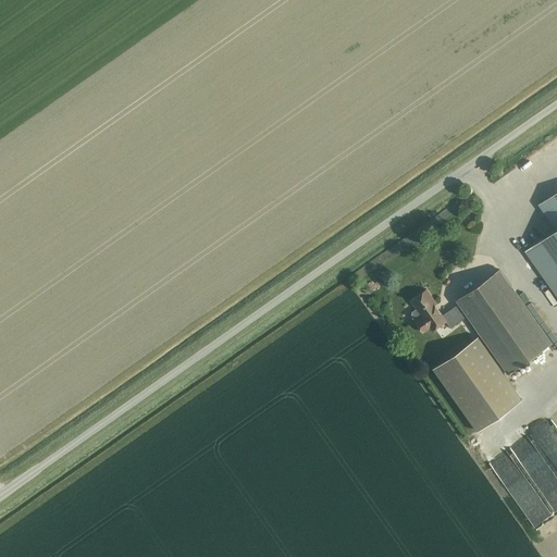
[(556,190),(539,205),(556,229),(527,250),(556,293),(556,190)]
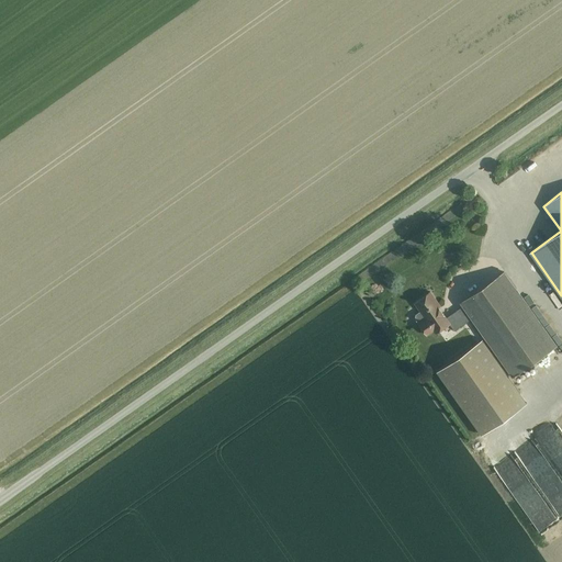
[(469,266),(467,249),(453,250),(456,267),(469,266)]
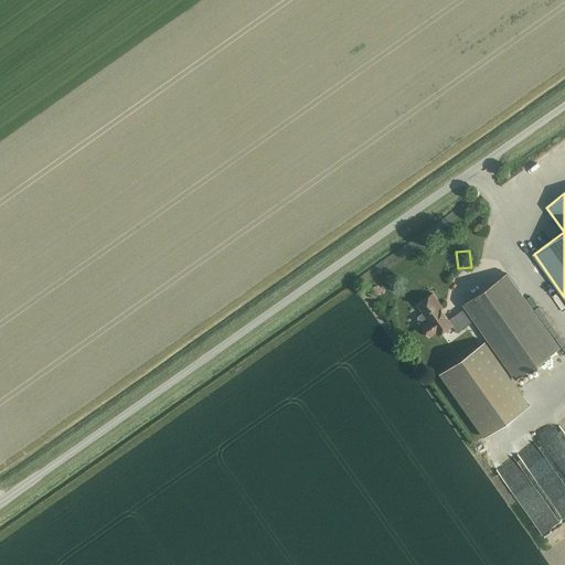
[(466,308),(475,320),(515,377),(558,347),(507,274),(464,304),(466,308)]
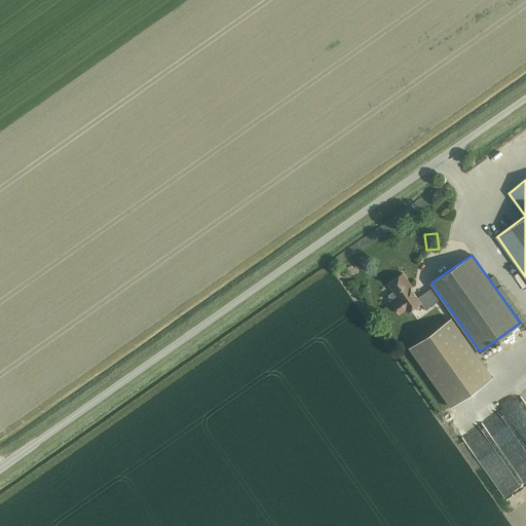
[(442,298),(434,287),(417,298),(411,288),(412,287),(403,273),(388,284),(399,298),(391,303),(400,313),(406,308),(408,311),(420,303),(425,309),(442,298)]
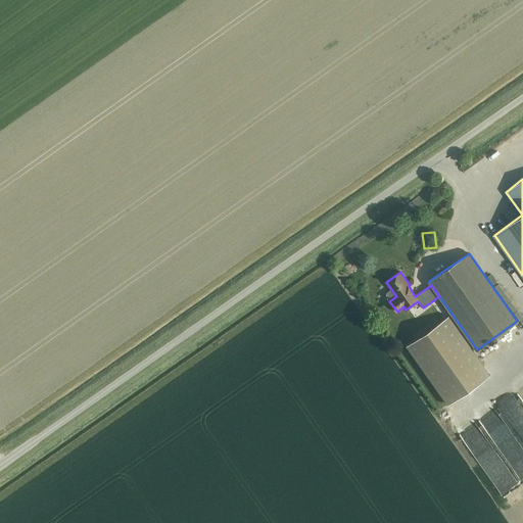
[(407,345),(448,405),(490,375),(448,316),(407,345)]
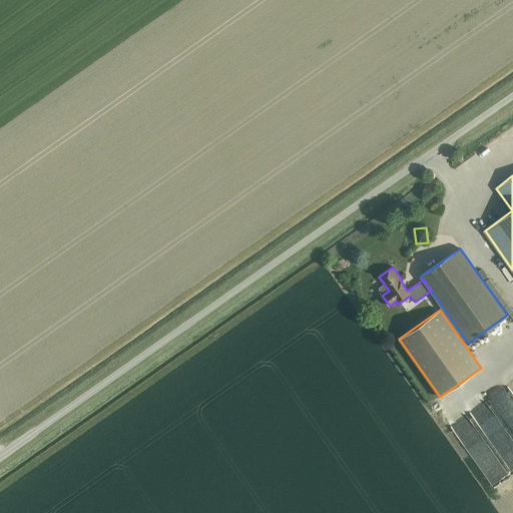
[(512,409),(503,389),(490,395),(512,440),(512,439),(512,409)]
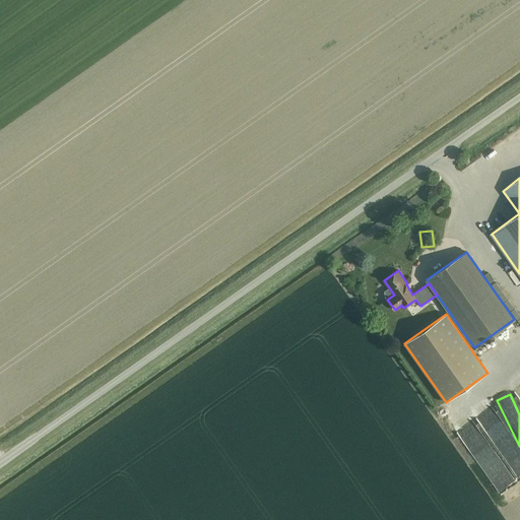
[(507,464),(518,457),(489,408),(477,415),(507,464)]
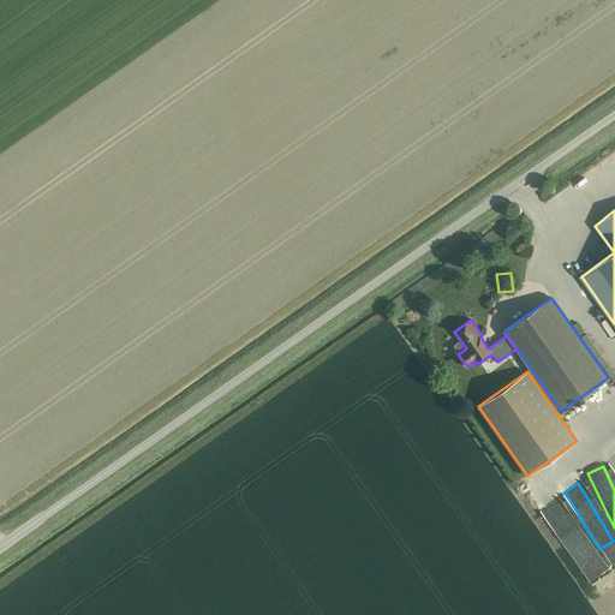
[(556,535),(571,529),(559,500),(543,506),(556,535)]
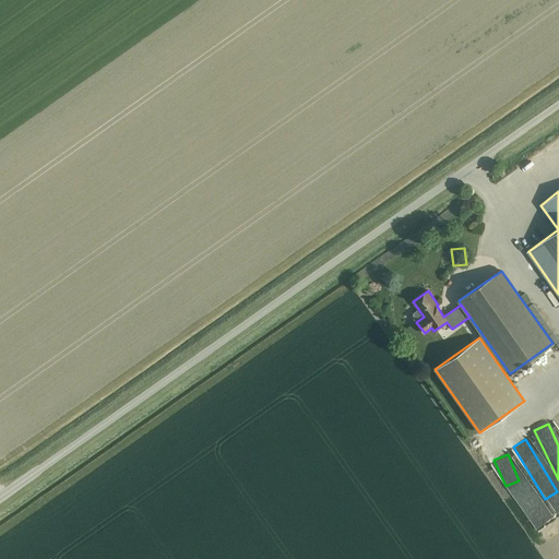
[(542,507),(533,510),(538,523),(547,520),(542,507)]
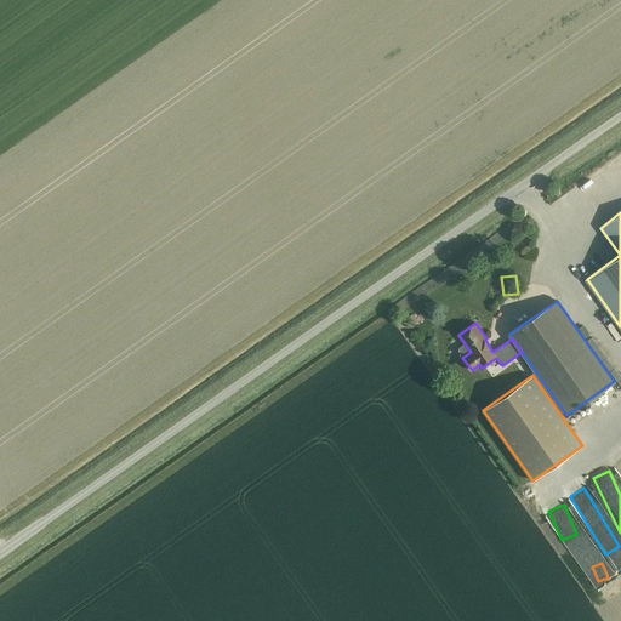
All buildings are outlined.
